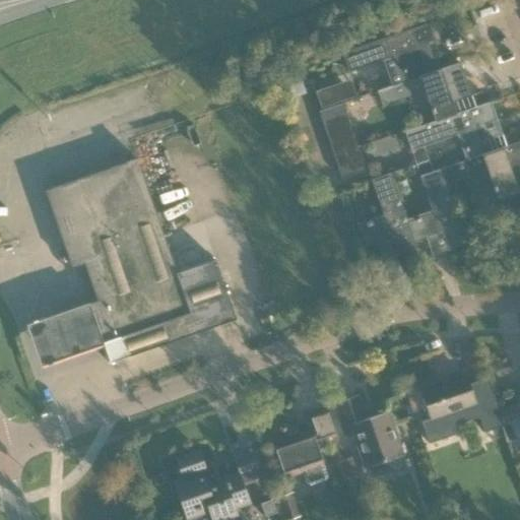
[(396,54),(405,81),(424,75),(414,49),(433,43),(427,24),(341,54),(347,71),(396,54)]
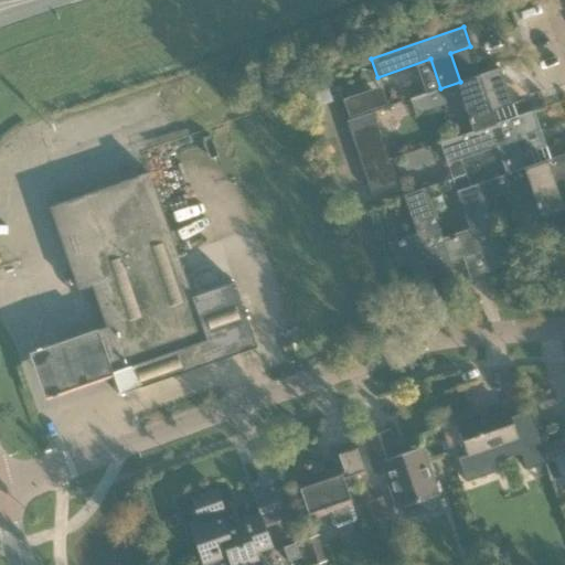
[(497,68),(460,82),(440,88),(409,99),(413,112),(460,95),(472,131),(493,125),(483,95),(503,88),(497,68)]
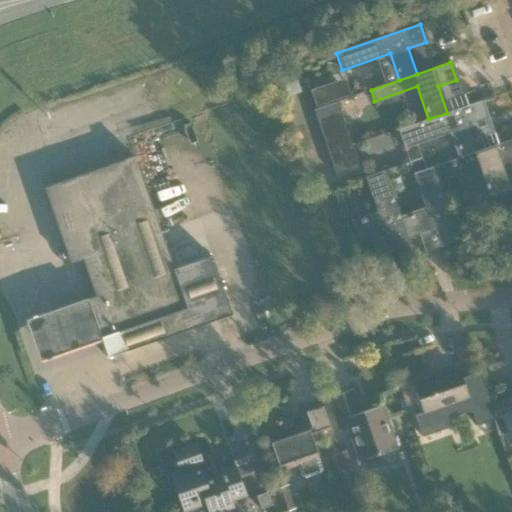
[(335,101),(330,85),(308,93),(313,108),(335,101)]
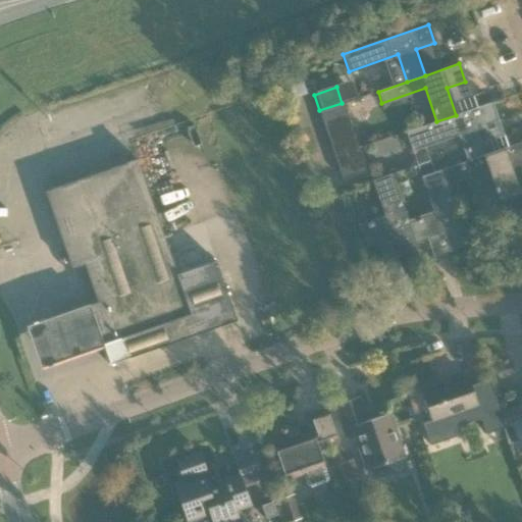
[(319,111),(323,123),(346,115),(342,103),(319,111)]
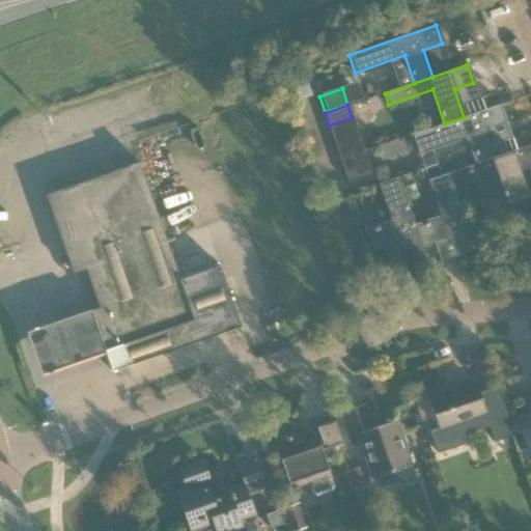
[(469,136),(478,163),(496,157),(486,132),(506,124),(499,105),(464,117),(444,123),(411,135),(418,154),(469,136)]
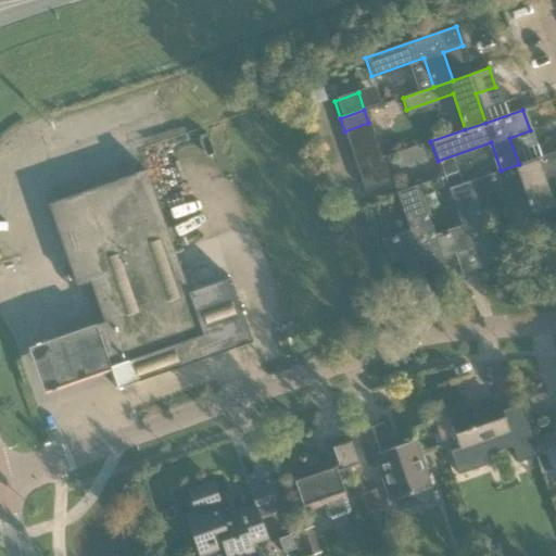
[(344,131),(348,143),(373,135),(368,123),(344,131)]
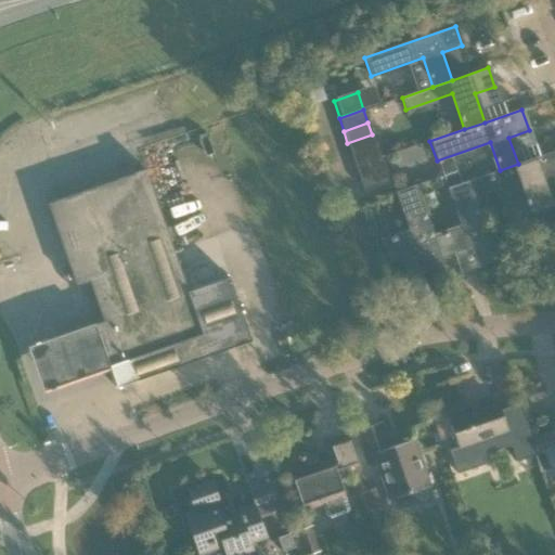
[(347,143),(351,155),(376,147),(372,134),(347,143)]
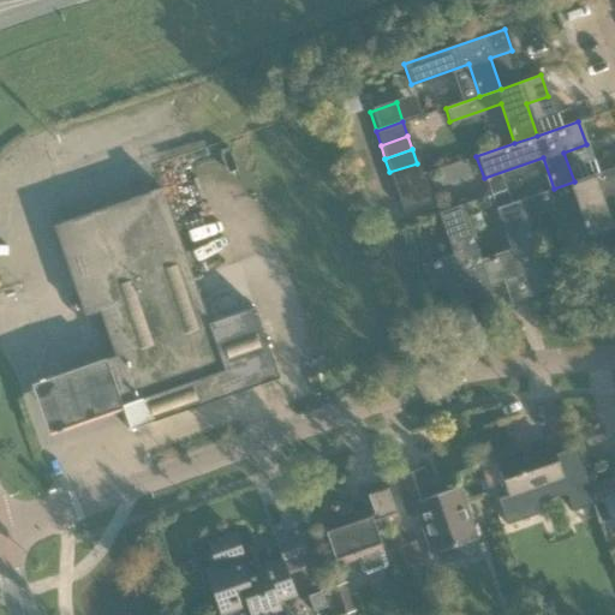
[(389,172),(394,186),(422,177),(417,163),(389,172)]
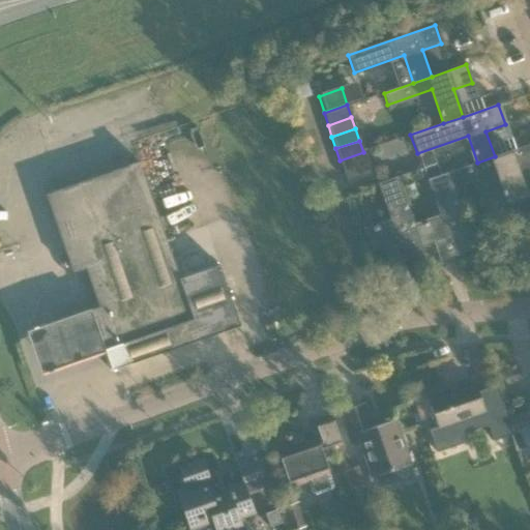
[(529,144),(495,156),(477,163),(445,173),(449,185),(494,170),(506,204),(526,197),(517,171),(529,166),(529,144)]
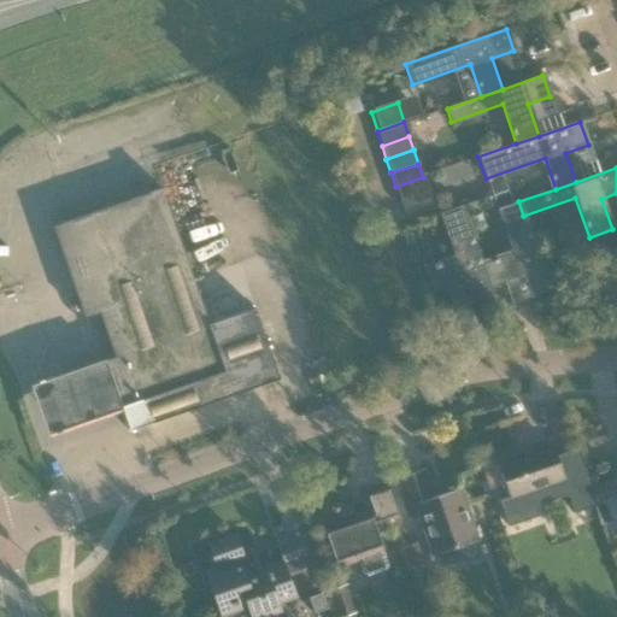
[(395,187),(400,200),(428,191),(423,177),(395,187)]
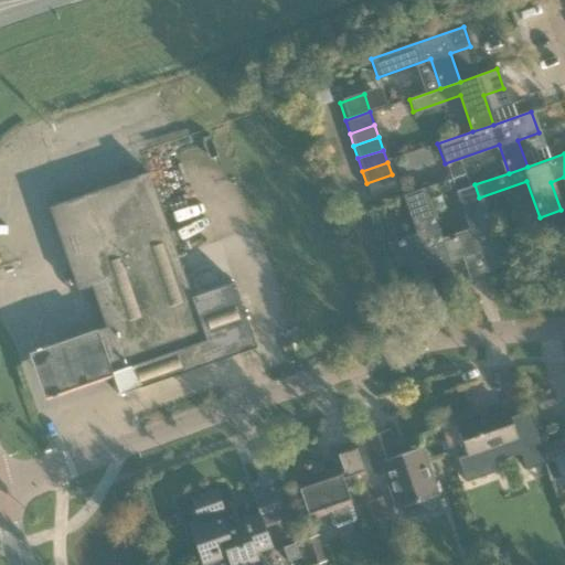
[(103,328),(95,331),(96,334),(114,383),(118,394),(253,345),(231,284),(189,298),(145,173),(51,208),(81,290),(88,287),(103,328)]
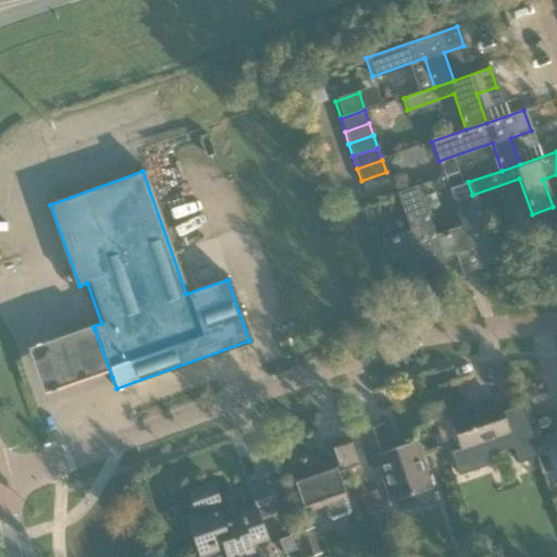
[(390,184),(386,172),(361,181),(364,192),(390,184)]
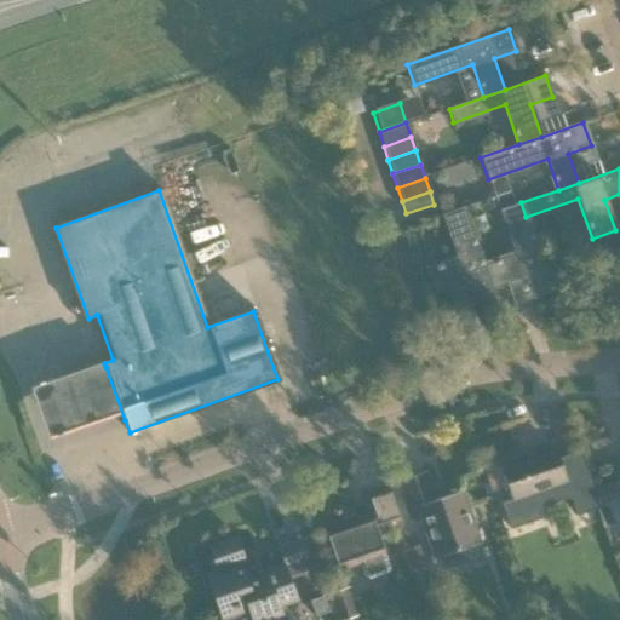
[(509,193),(495,196),(500,210),(516,205),(511,191),(509,193)]
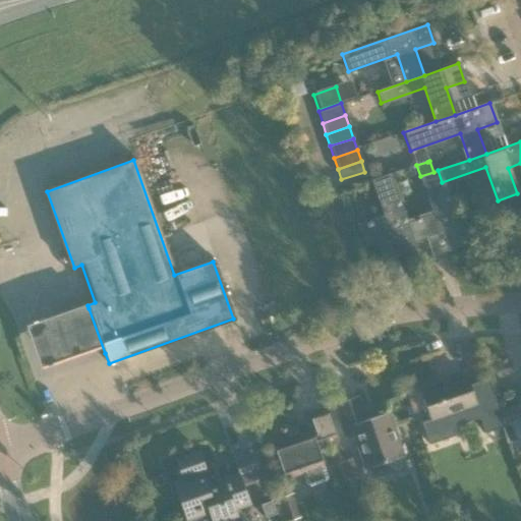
[(420,176),(433,214),(407,223),(413,241),(440,232),(446,250),(464,244),(442,182),(438,170),(433,172),(420,176)]
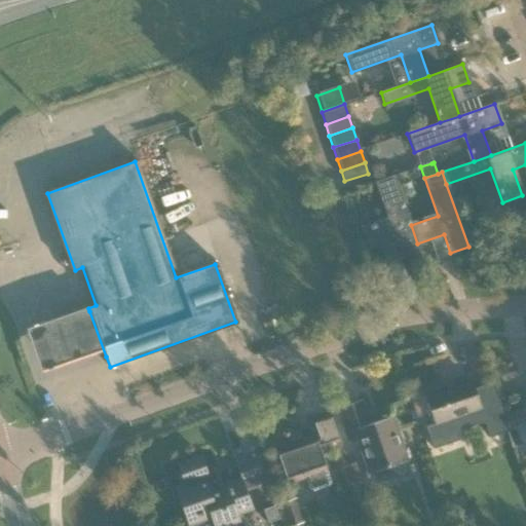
[(419,251),(417,243),(411,225),(393,176),(376,182),(388,220),(362,229),(368,248),(395,238),(401,257),(419,251)]
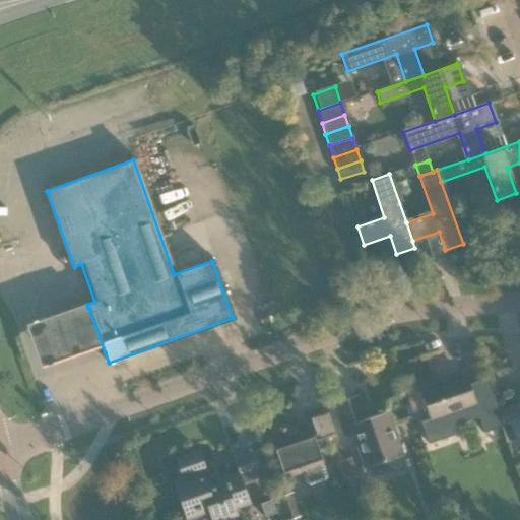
[(105,352),(88,308),(27,329),(43,375),(105,352)]
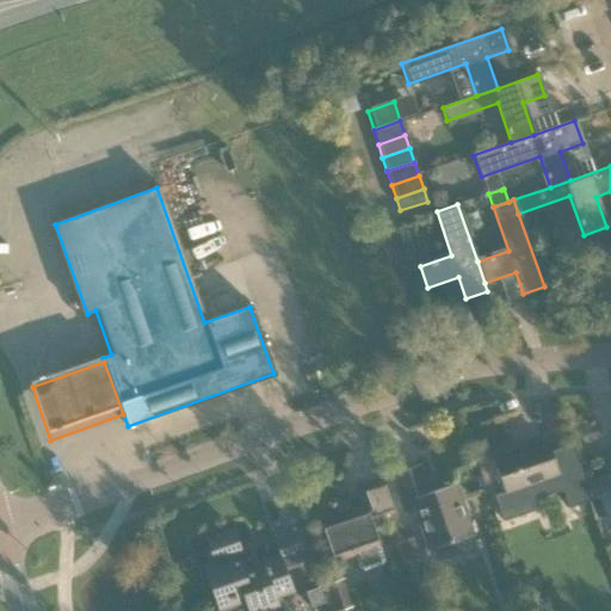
[(544,442),(493,460),(504,491),(494,493),(504,520),(535,510),(531,500),(562,489),(569,507),(588,501),(582,482),(584,482),(573,449),(550,457),(548,451),(544,442)]
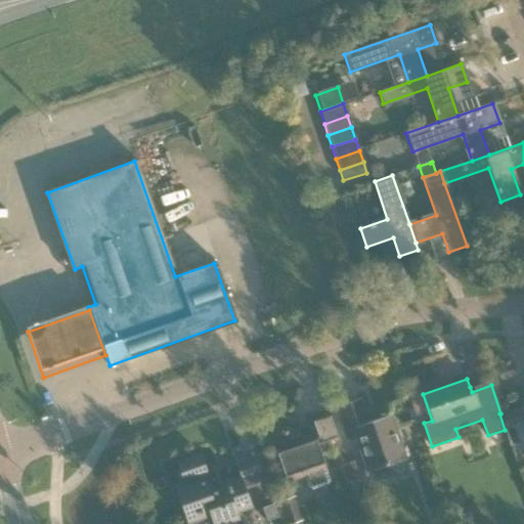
[(356,436),(367,471),(404,457),(390,416),(368,423),(360,399),(337,407),(348,439),(356,436)]
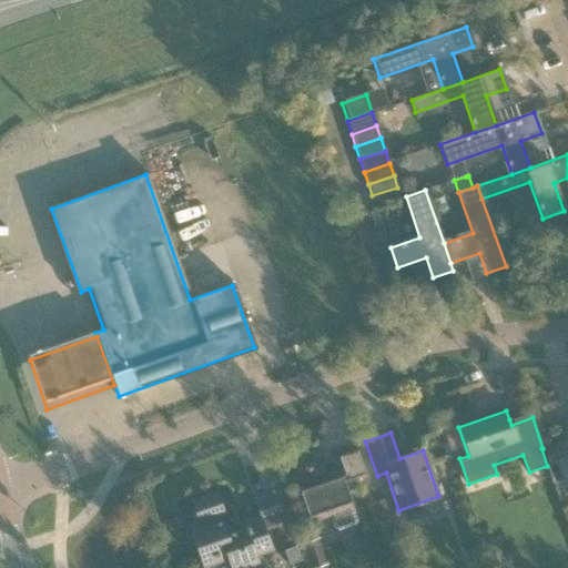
[(312,523),(330,516),(334,529),(337,531),(355,524),(356,520),(344,487),(366,479),(353,444),(337,450),(343,467),(297,484),(312,523)]
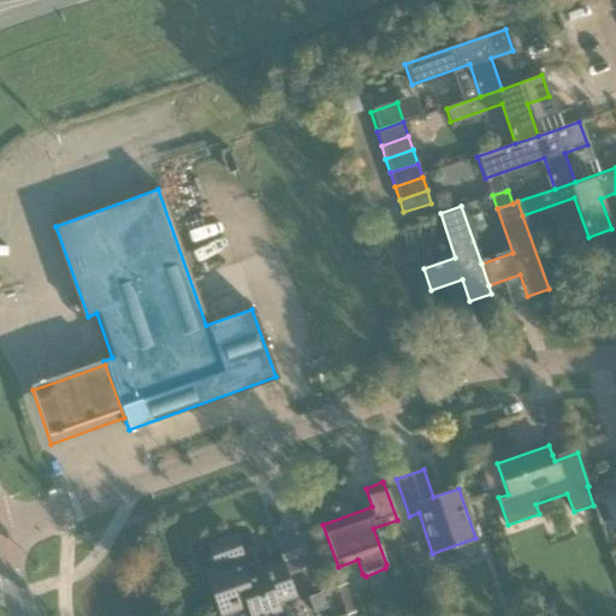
[(215,567),(205,570),(219,615),(272,615),(282,612),(279,605),(297,598),(288,572),(313,563),(303,534),(276,544),(280,560),(262,566),(265,573),(247,580),(241,560),(244,558),(236,534),(207,544),(215,567)]
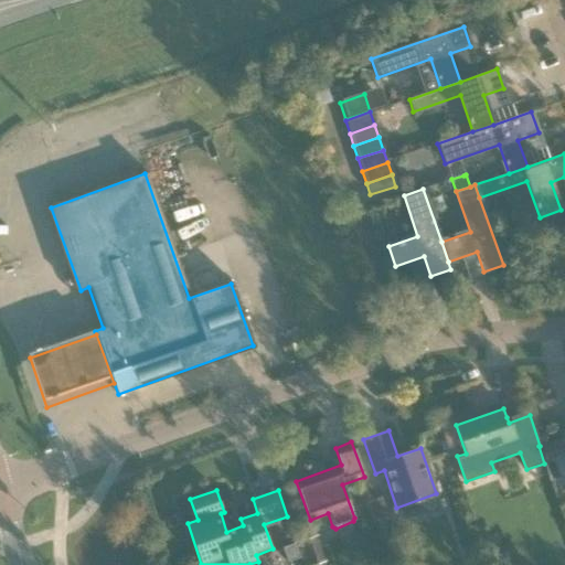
[(299,541),(307,564),(311,564),(322,562),(313,536),(299,541)]
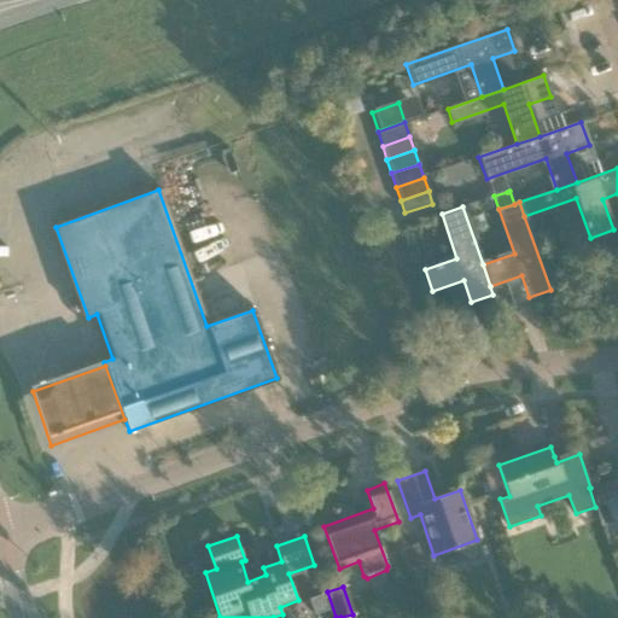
[(324,594),(309,599),(315,614),(328,610),(324,594)]
